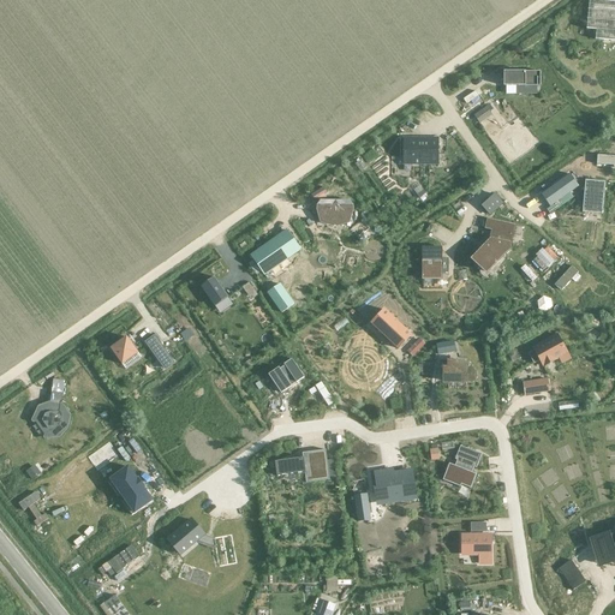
[(614,3),(590,0),(586,29),(596,30),(595,40),(614,41),(614,3)]
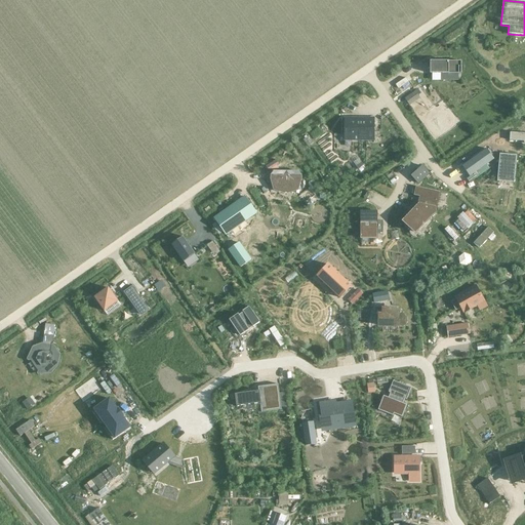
[(430,74),(459,74),(458,62),(430,62),(430,74)]
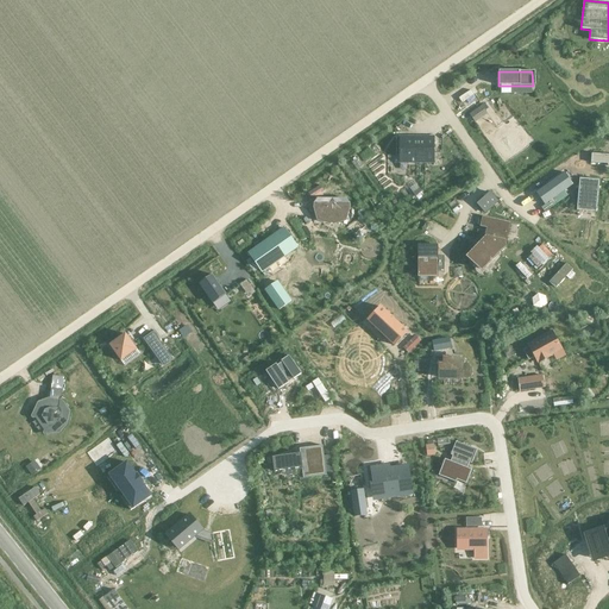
[(460,112),(472,102),(468,95),(456,105),(460,112)]
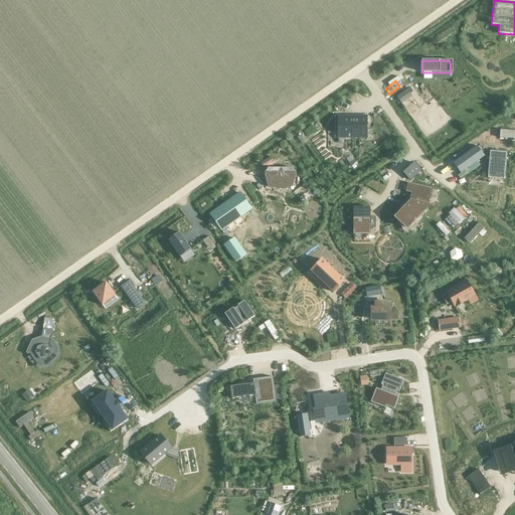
[(402,90),(395,94),(397,99),(404,95),(402,90)]
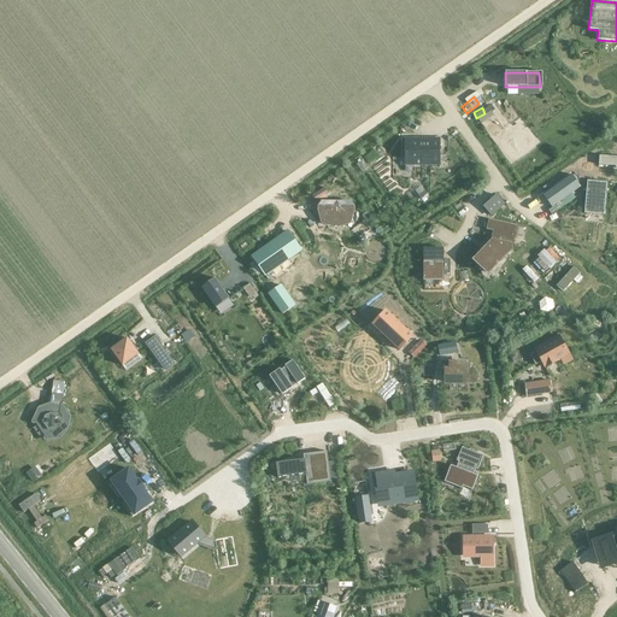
[(483,113),(472,122),(477,129),(489,121),(483,113)]
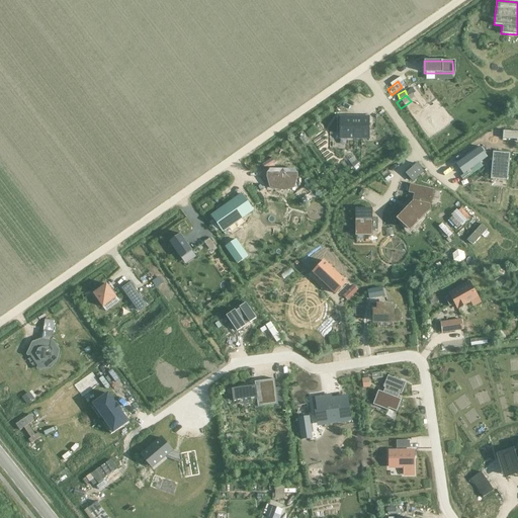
[(347,133),(347,139),(368,139),(368,116),(340,116),(340,133),(347,133)]
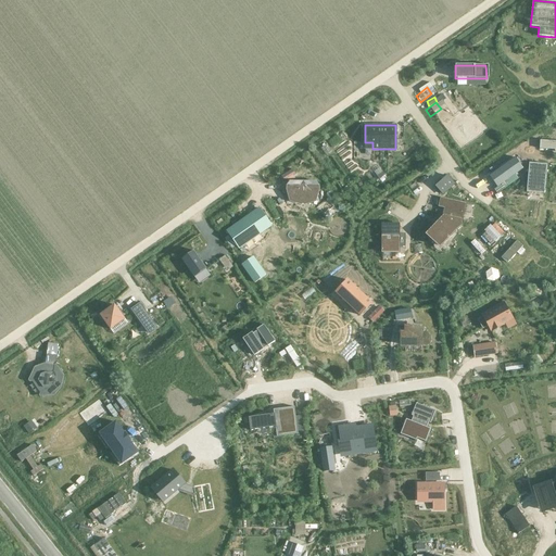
[(555,141),(540,140),(540,149),(555,150),(555,141)]
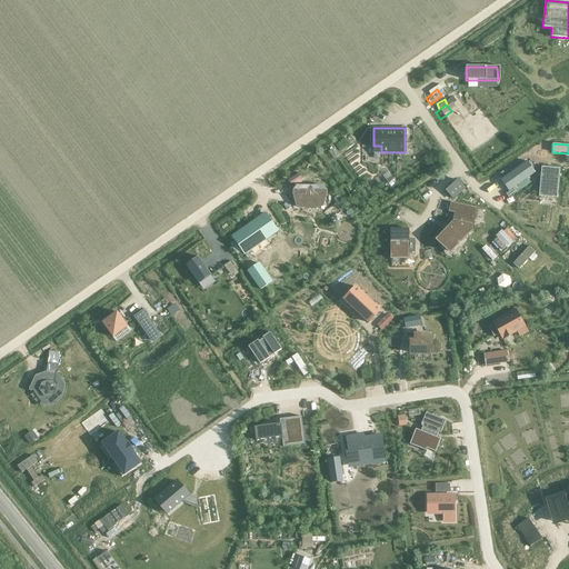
[(527,161),(500,180),(509,191),(536,173),(527,161)]
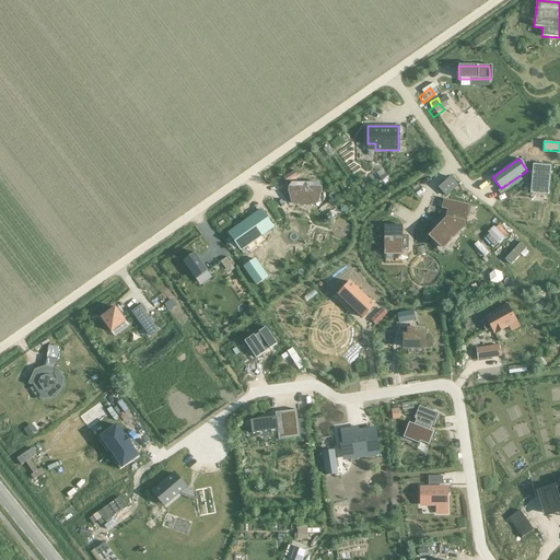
[(533,164),(531,193),(548,194),(550,166),(533,164)]
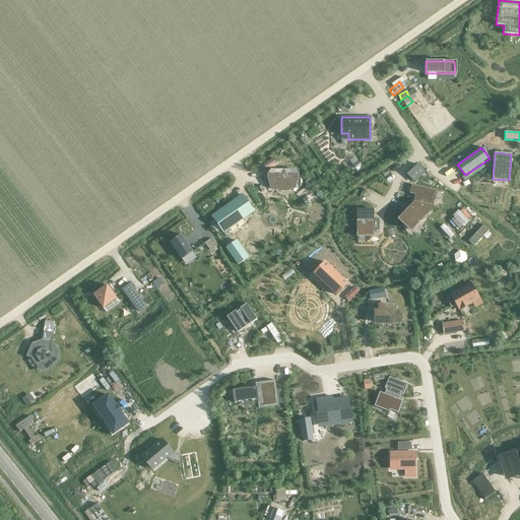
[(418,165),(407,175),(414,182),(426,173),(418,165)]
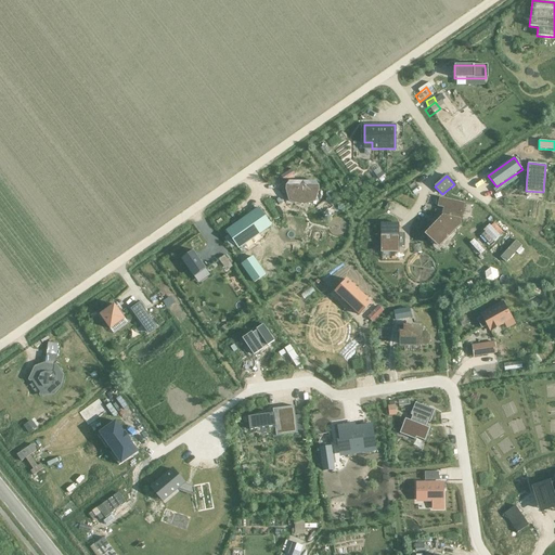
[(314,183),(289,183),(289,184),(291,184),(289,201),(314,201),(314,184),(314,183)]
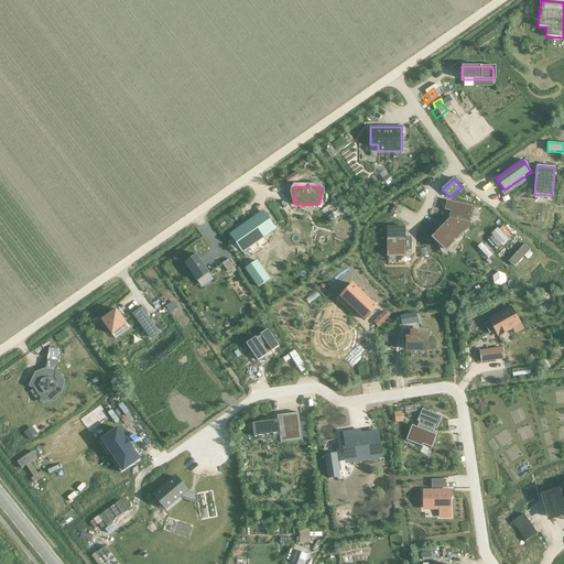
[(447,201),(445,210),(452,212),(449,219),(433,237),(447,251),(464,234),(468,230),(468,225),(473,207),(447,201)]
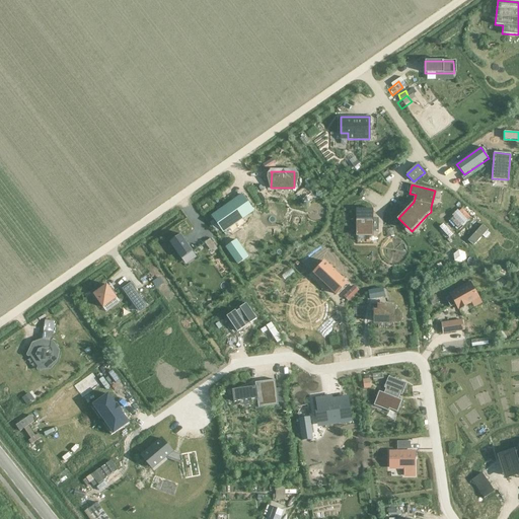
[(465,201),(475,209),(484,198),(473,190),(465,201)]
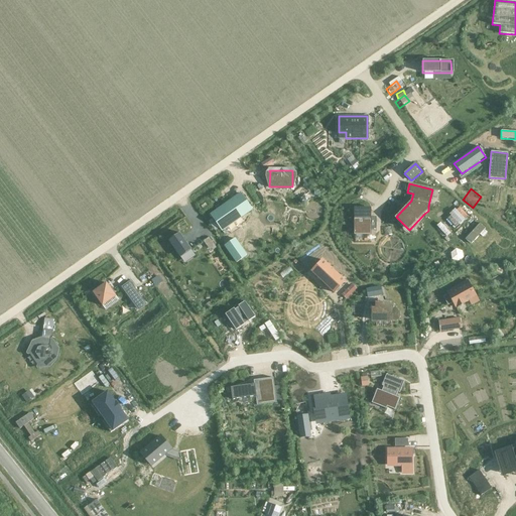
[(241,195),(211,216),(222,231),(252,210),(241,195)]
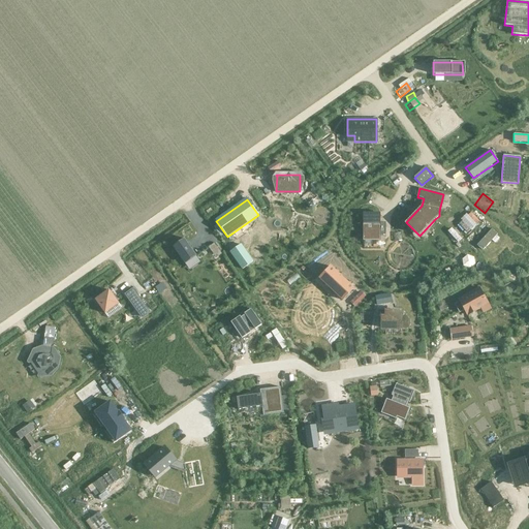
[(282,212),(272,221),(286,238),(298,227),(282,212)]
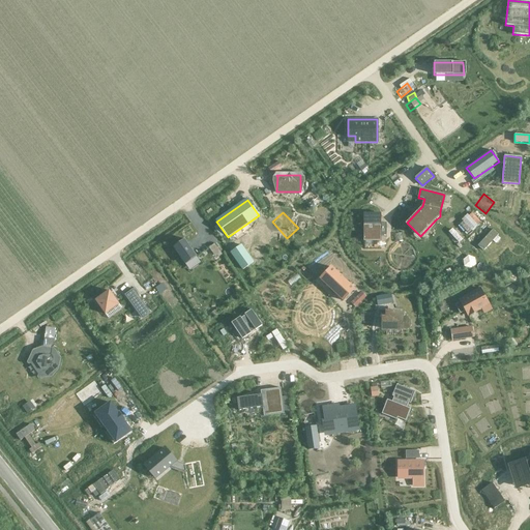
[(380,214),(364,214),(364,241),(380,241),(380,235),(385,235),(385,224),(380,224),(380,214)]
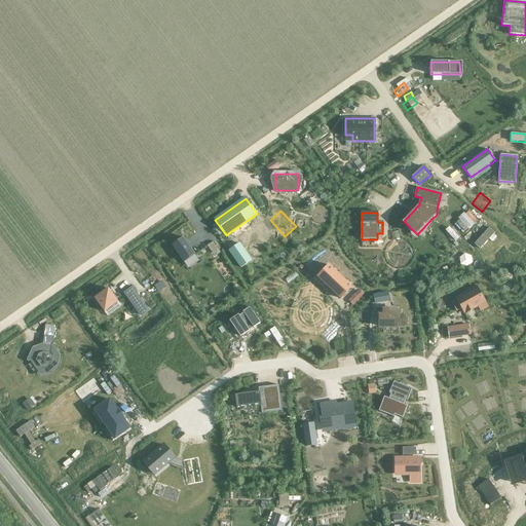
[(264,254),(276,247),(263,223),(250,230),(264,254)]
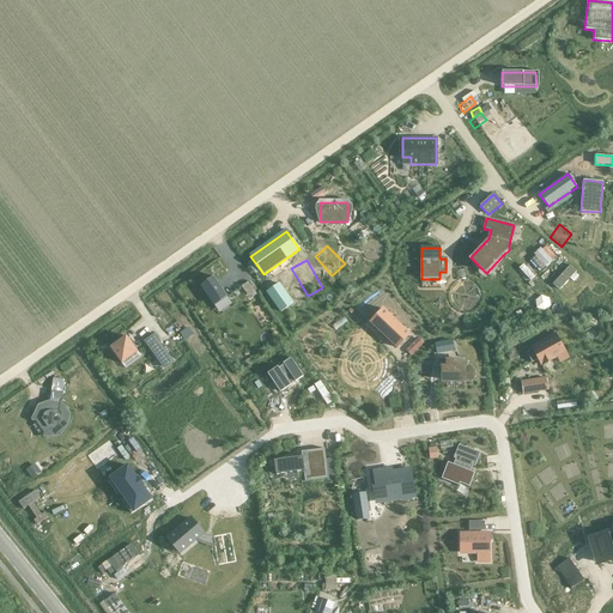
[(200,286),(214,307),(228,297),(213,277),(200,286)]
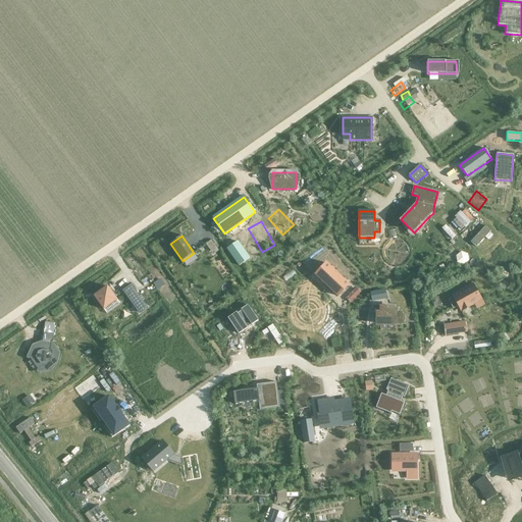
[(212,241),(207,244),(210,249),(215,245),(212,241)]
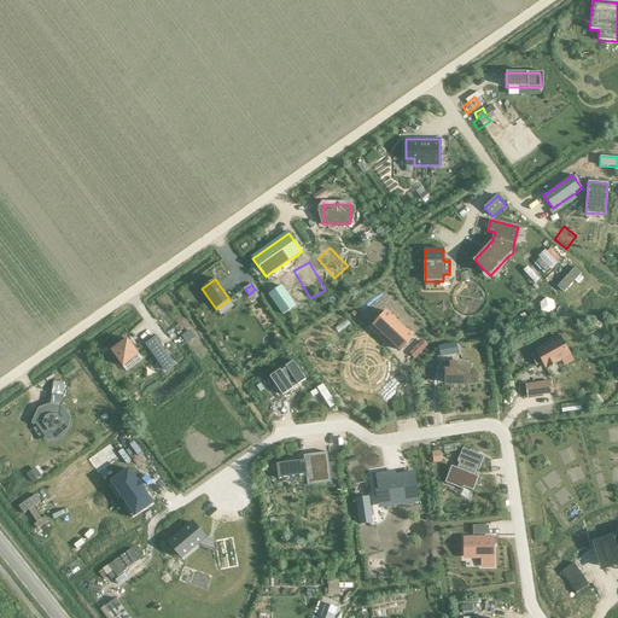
[(542,320),(553,313),(546,301),(535,308),(542,320)]
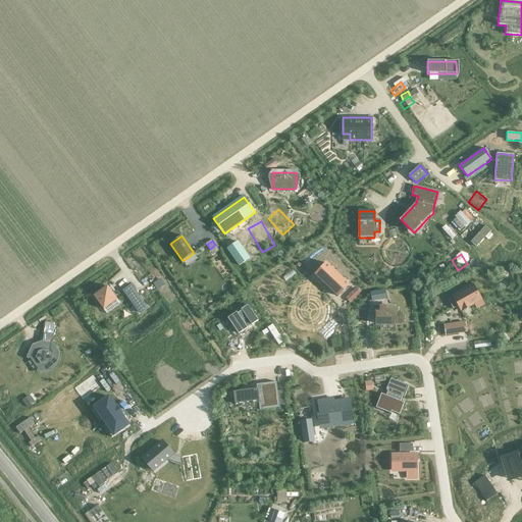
[(123,262),(125,267),(137,262),(135,257),(123,262)]
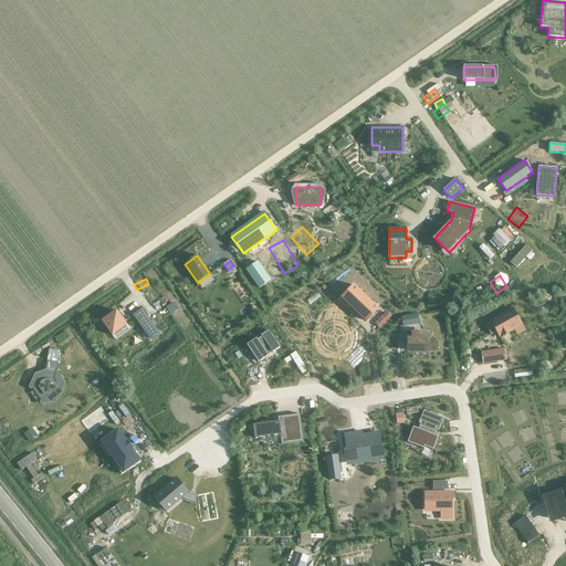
[(354,285),(342,297),(367,322),(378,310),(354,285)]
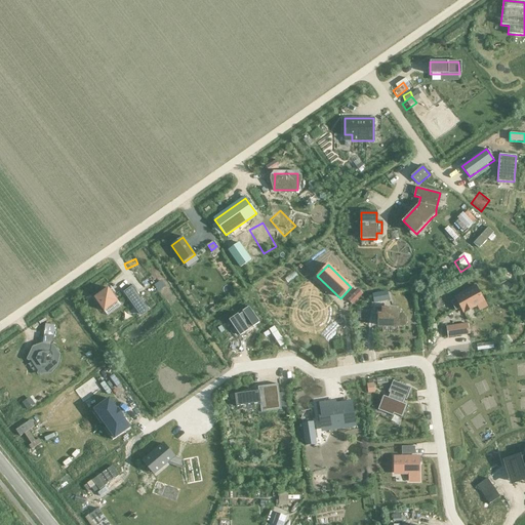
[(292,274),(282,280),(285,285),(295,280),(292,274)]
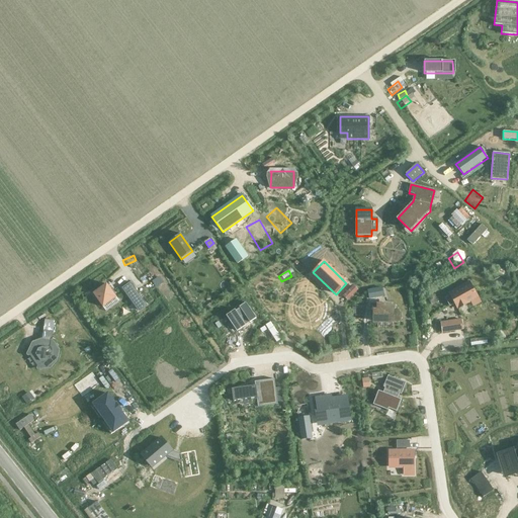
[(151,283),(154,291),(162,288),(158,280),(151,283)]
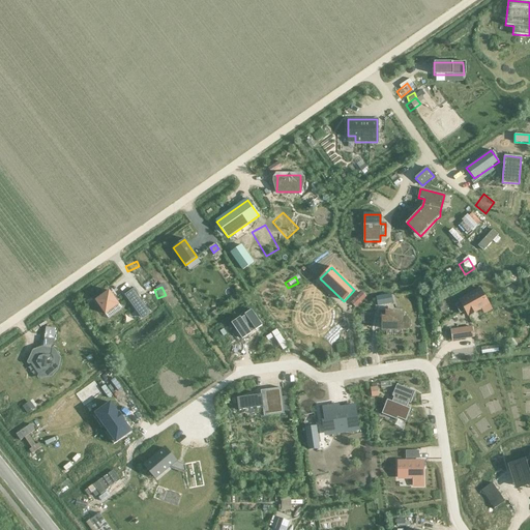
[(455,305),(460,313),(465,311),(468,316),(489,304),(480,289),(460,300),(461,302),(455,305)]
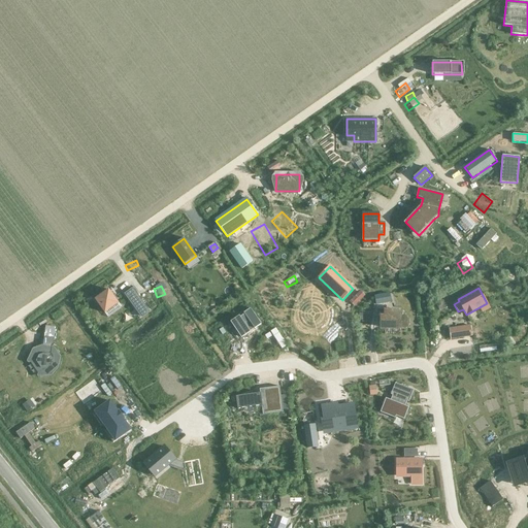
[(150,311),(150,312),(132,289),(125,293),(125,292),(124,293),(142,318),(151,312),(150,311)]
